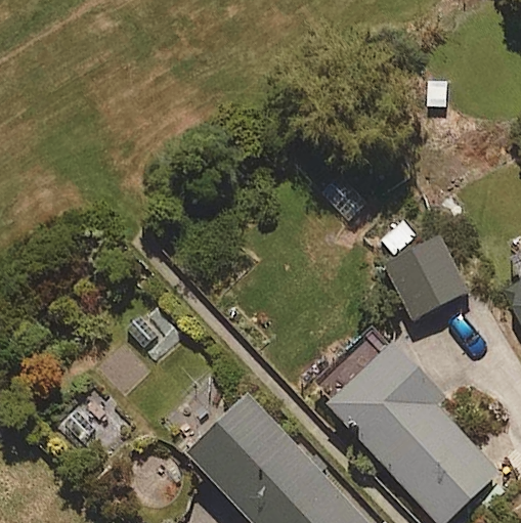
[(447,78),(413,78),(413,115),(447,115),(447,78)]
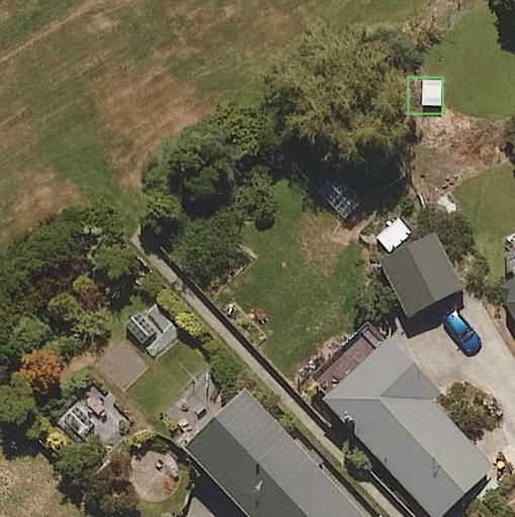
[(455,291),(426,241),(375,269),(404,321),(455,291)]
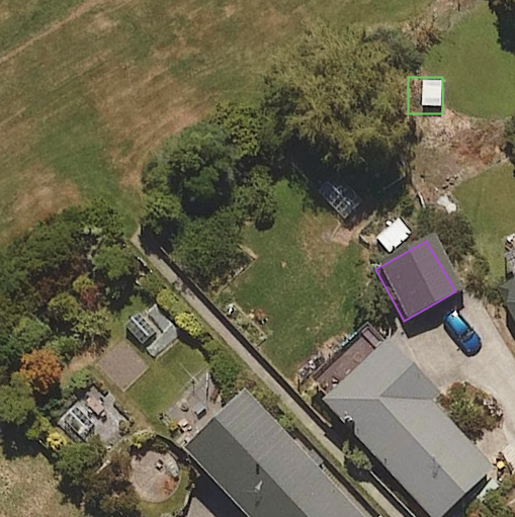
[(505,315),(514,334),(514,281),(512,283),(505,315)]
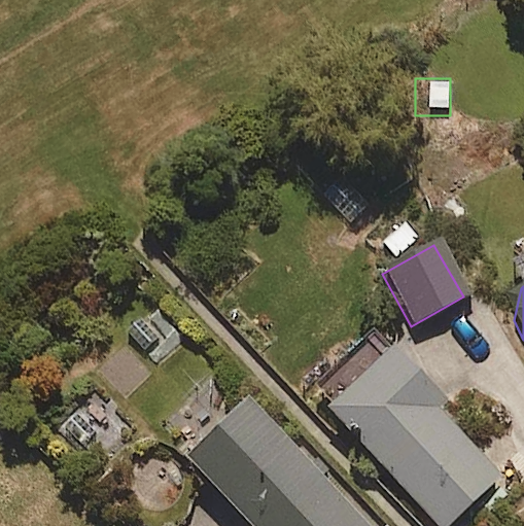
[(400,348),(333,412),(439,525),(447,525),(502,475),(444,412),(452,404),(400,348)]
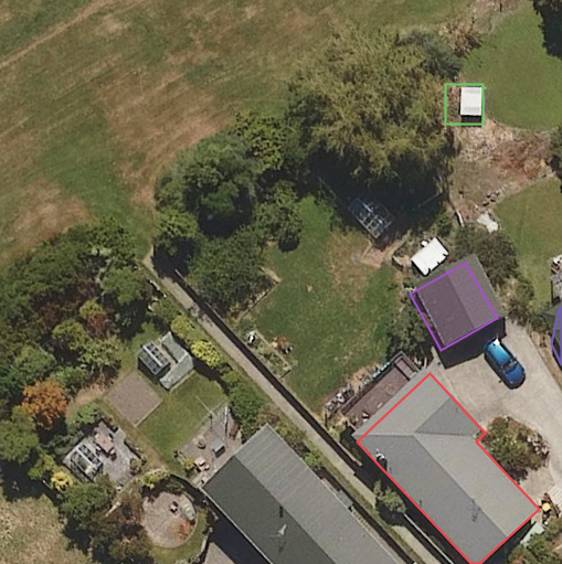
[(399,563),(274,429),(204,493),(269,563),(399,563)]
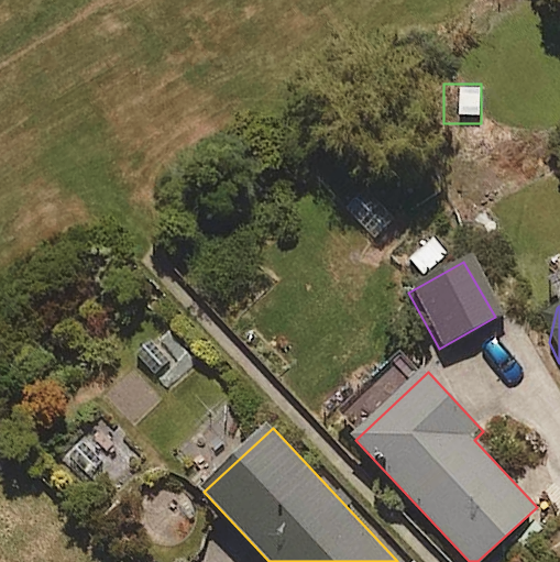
All buildings are outlined.
